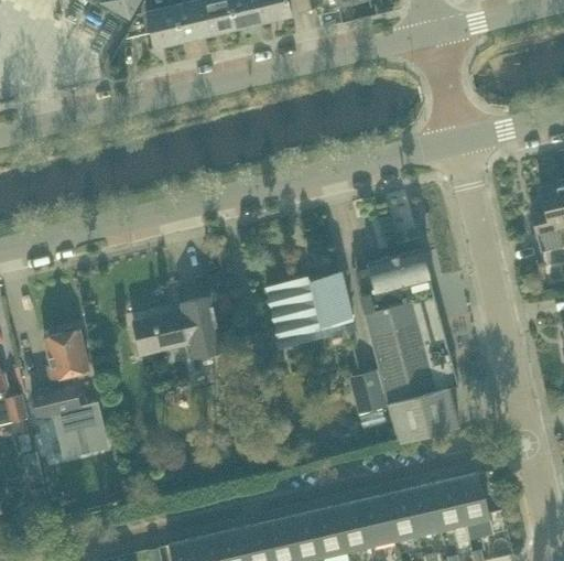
[(128,20),(140,0),(106,0),(104,4),(128,20)]
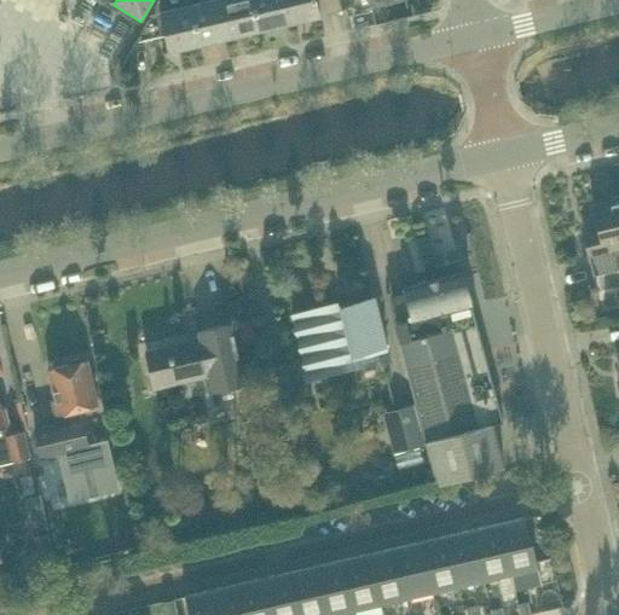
[(230,40),(259,33),(250,0),(219,0),(220,3),(230,40)]
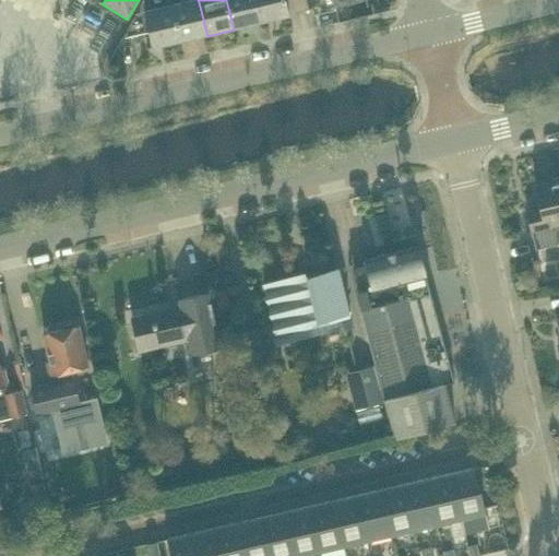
[(256,0),(226,0),(234,30),(261,23),(256,0)]
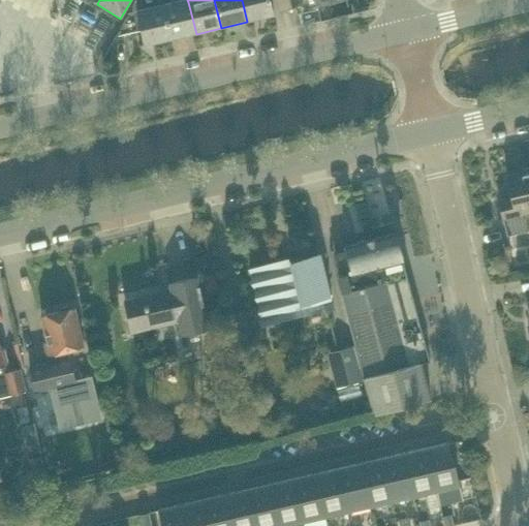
[(242,0),(247,22),(273,17),(269,0),(242,0)]
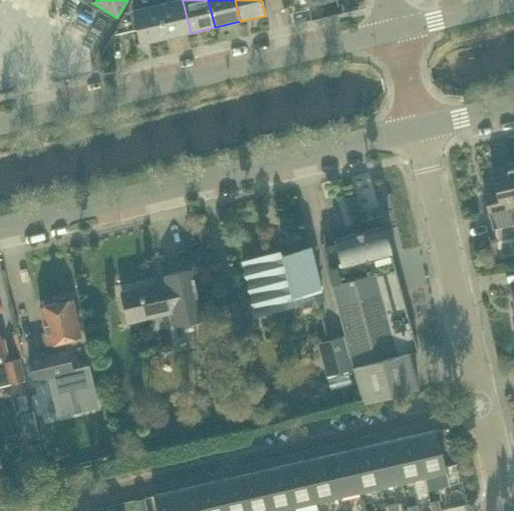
[(281,0),(307,0),(308,6),(333,0),(268,0),(271,14),(284,11),(281,0)]
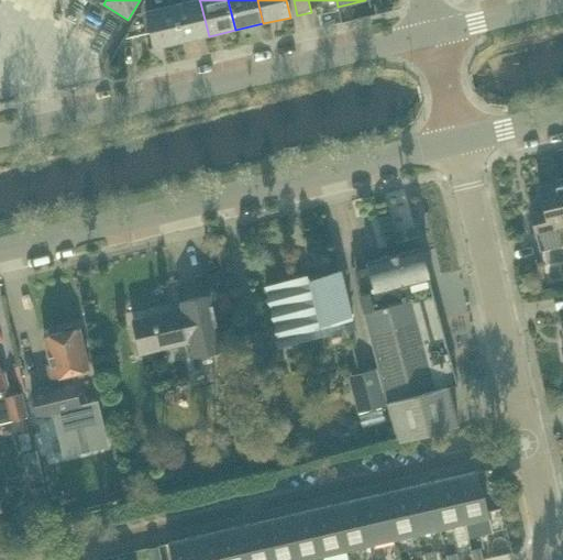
[(181,43),(209,36),(200,2),(174,8),(181,43)]
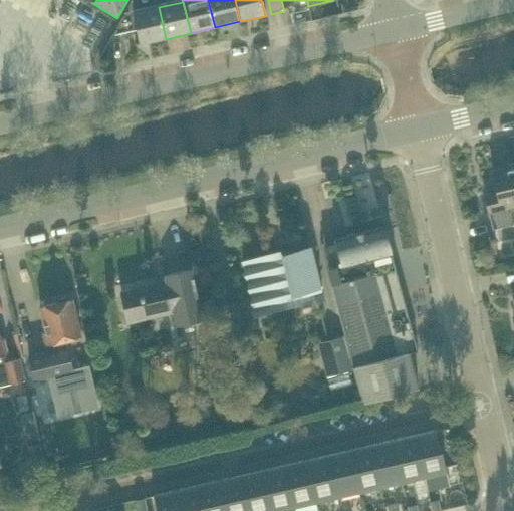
[(142,45),(166,39),(159,7),(134,13),(142,45)]
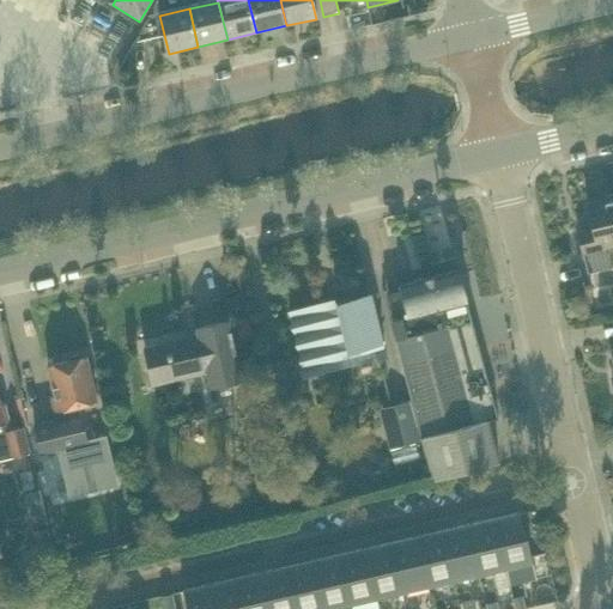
[(612,198),(601,201),(601,203),(587,206),(593,231),(580,235),(583,257),(584,257),(588,275),(612,268),(612,198)]
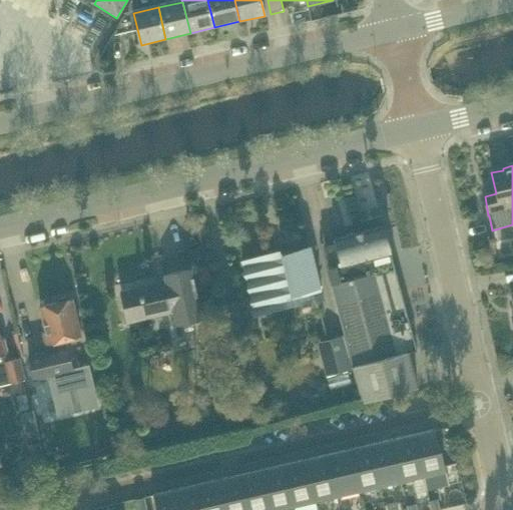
[(383,228),(335,241),(343,268),(328,273),(362,405),(418,391),(408,354),(417,352),(383,228)]
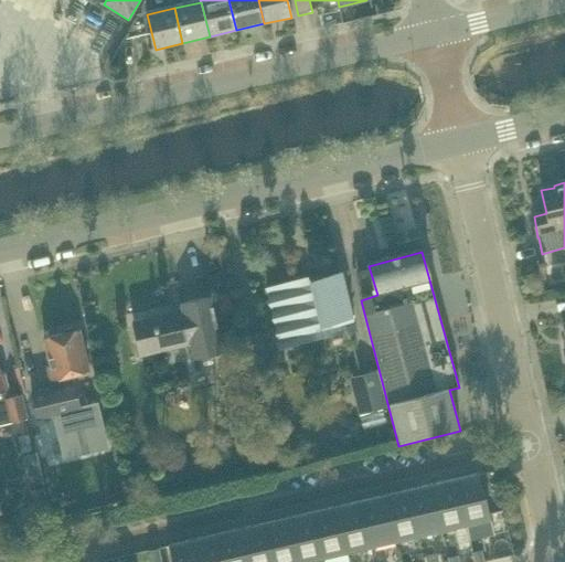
[(323,337),(353,330),(341,275),(311,282),(323,337)]
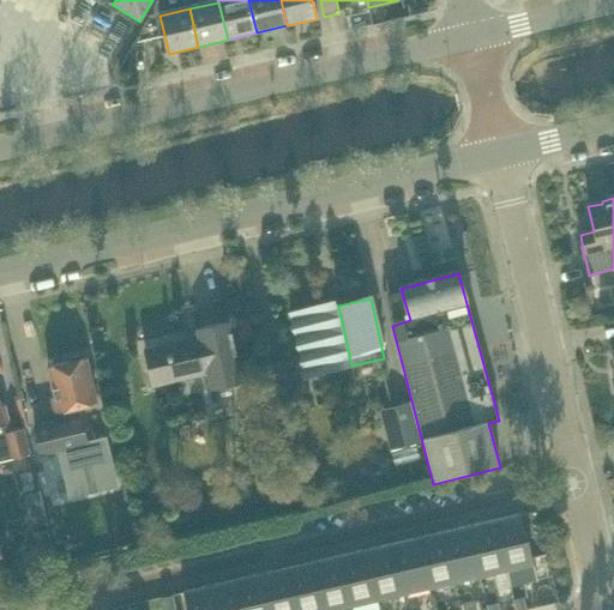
[(312,375),(351,366),(338,306),(298,315),(312,375)]
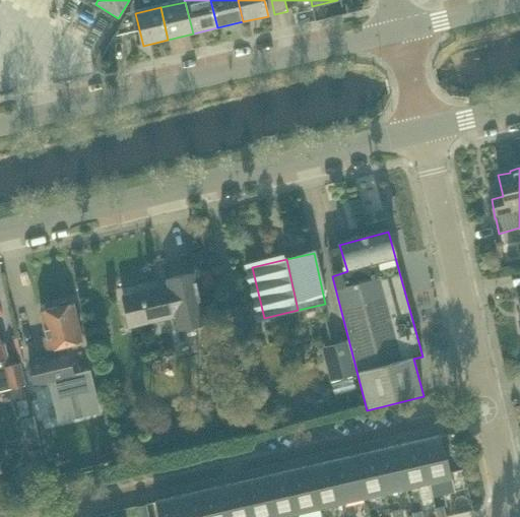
[(178,332),(205,326),(193,274),(166,280),(167,285),(122,297),(130,331),(175,319),(178,332)]
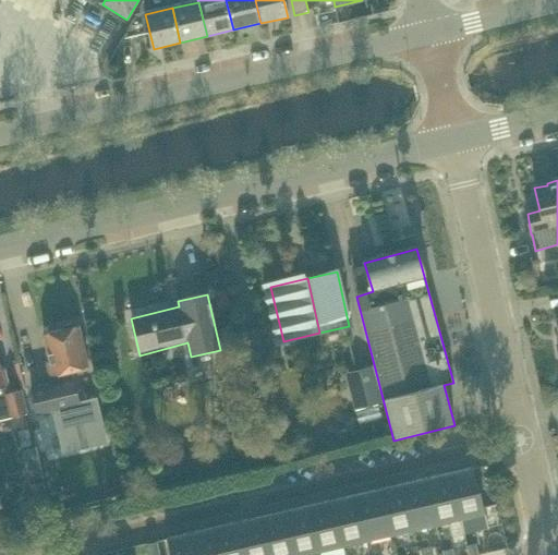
[(72,372),(88,368),(79,327),(44,336),(50,364),(47,364),(50,377),(53,376),(56,385),(32,390),(37,413),(51,410),(62,456),(109,445),(97,399),(80,402),(72,372)]
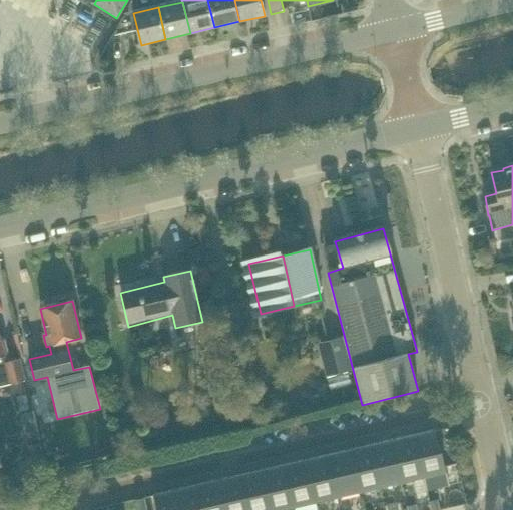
[(243,324),(227,328),(228,333),(244,330),(243,324)]
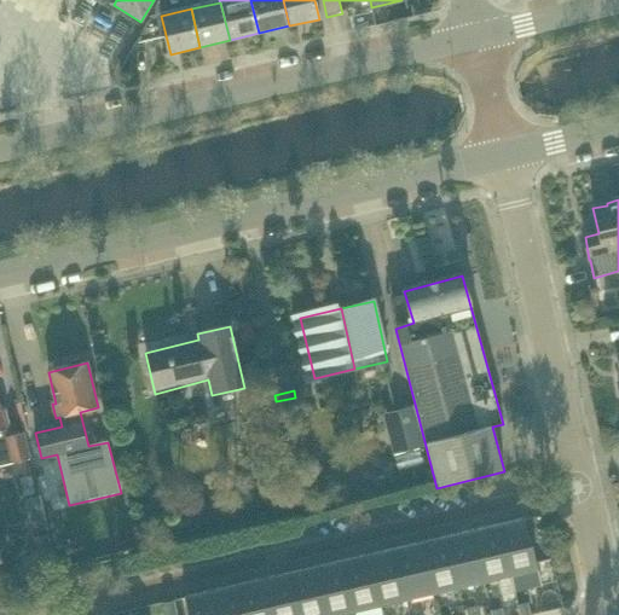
[(423,462),(421,450),(426,448),(414,406),(383,415),(388,429),(398,469),(423,462)]
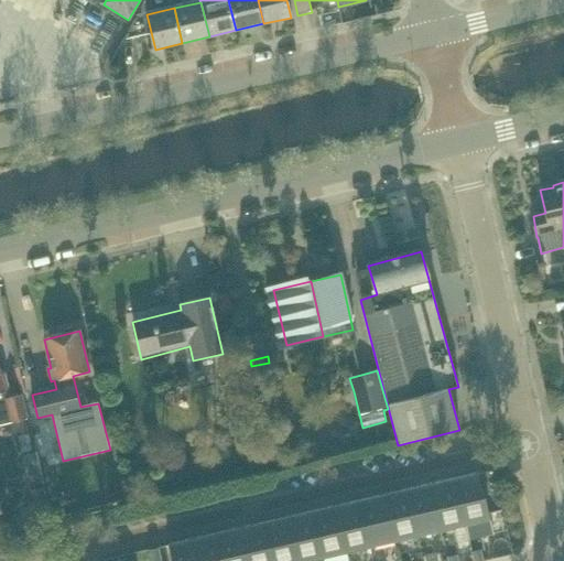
[(0,373),(0,427),(29,421),(23,396),(11,398),(9,391),(10,391),(6,374),(0,375),(0,373)]
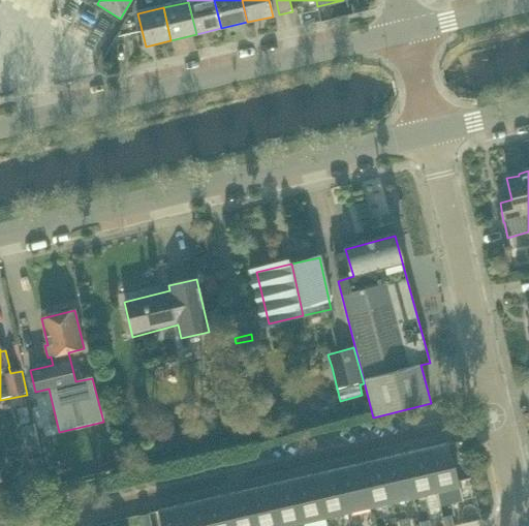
[(34,423),(44,420),(41,404),(31,406),(34,423)]
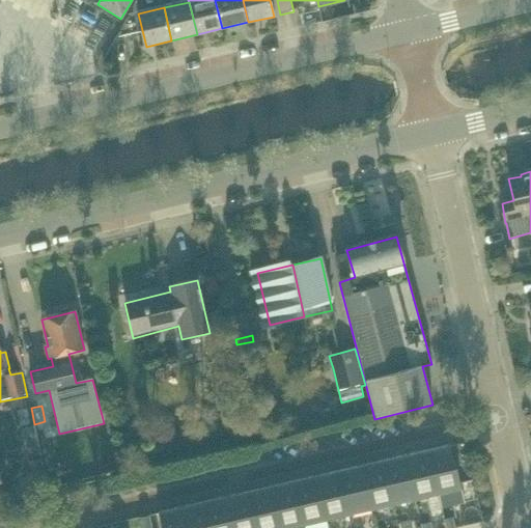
[(34,427),(21,431),(27,460),(42,455),(34,427)]
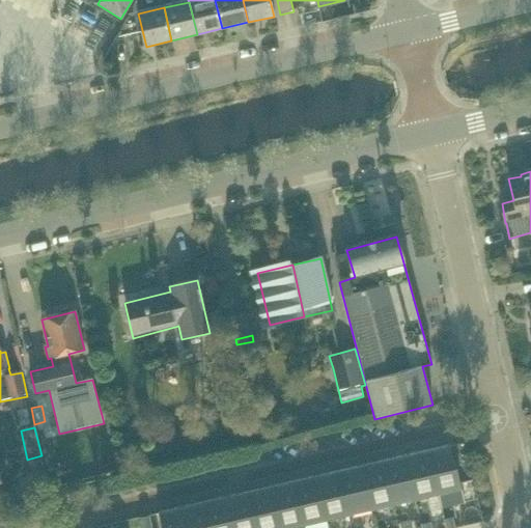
[(430,450),(427,451),(438,494),(462,489),(451,445),(430,450)]
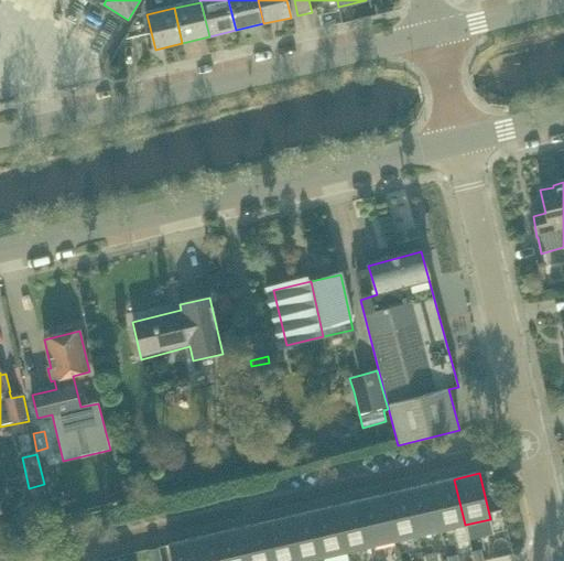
[(435,484),(431,485),(442,530),(465,525),(454,479),(435,484)]
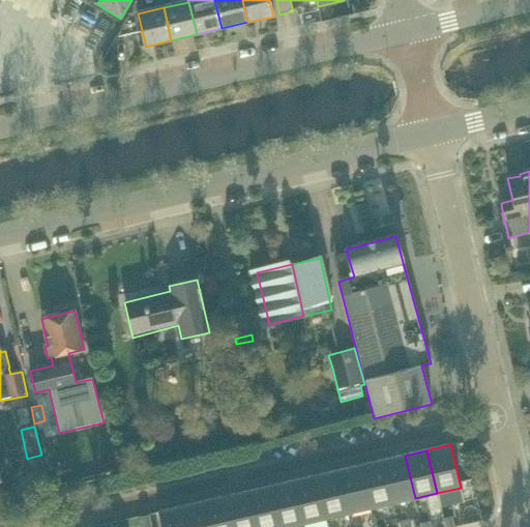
[(388,460),(383,461),(392,503),(415,498),(405,456),(388,460)]
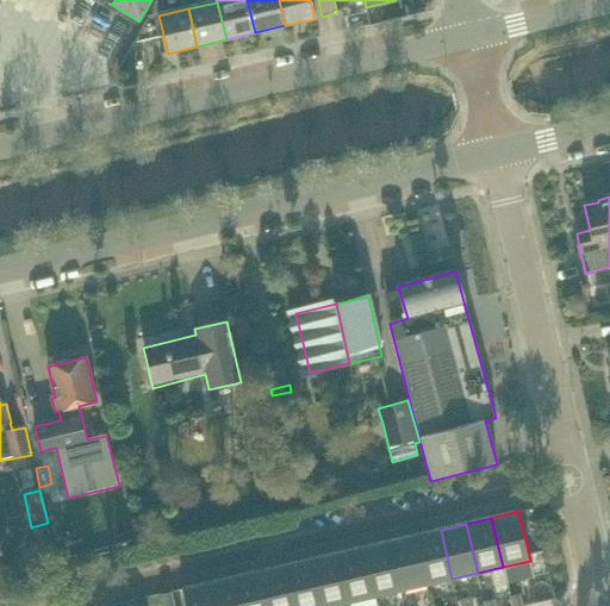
[(422,533),(415,536),(427,585),(452,579),(441,530),(422,533)]
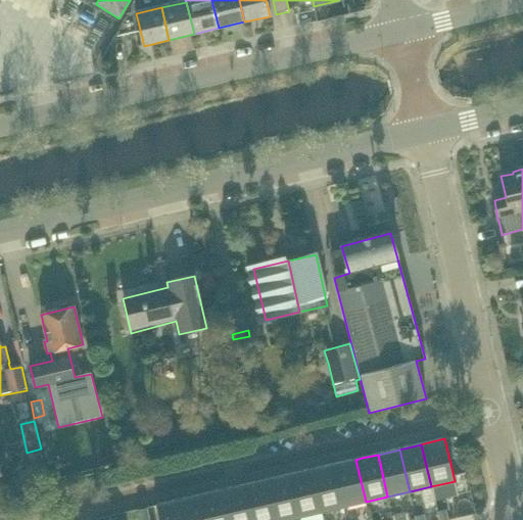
[(341,463),(333,465),(343,507),(366,502),(355,460),(341,463)]
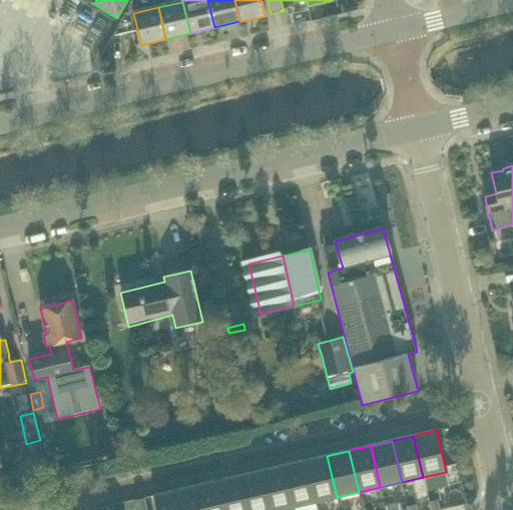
[(315,459),(306,461),(315,502),(337,497),(327,456),(315,459)]
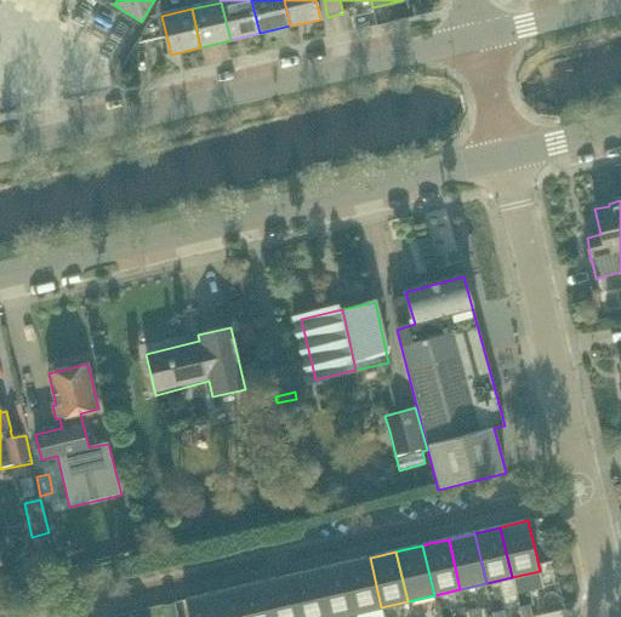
[(357,560),(343,564),(355,613),(381,607),(370,558),(357,560)]
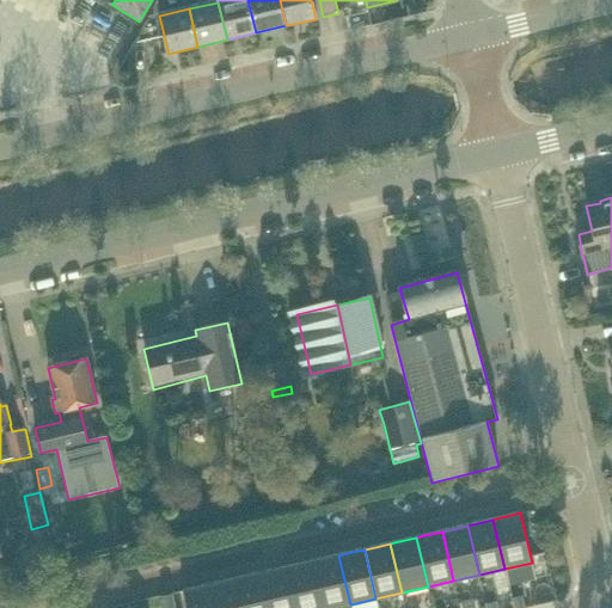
[(328,558),(312,562),(323,607),(340,607),(350,605),(338,556),(328,558)]
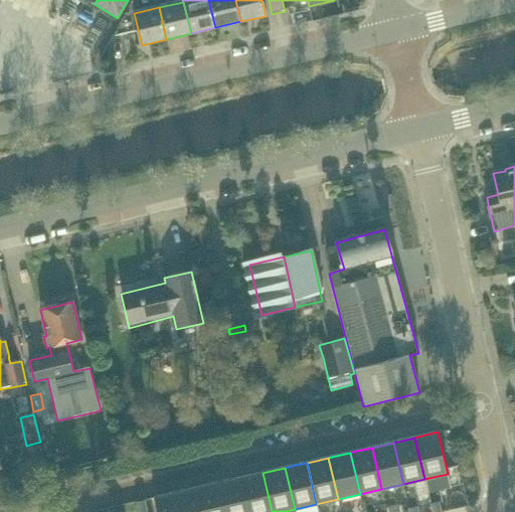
[(254,475),(241,478),(248,511),(272,511),(263,473),(254,475)]
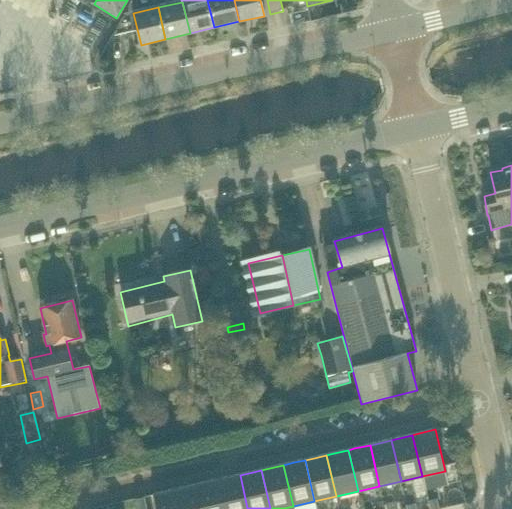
[(233,476),(218,480),(224,508),(247,508),(240,475),(233,476)]
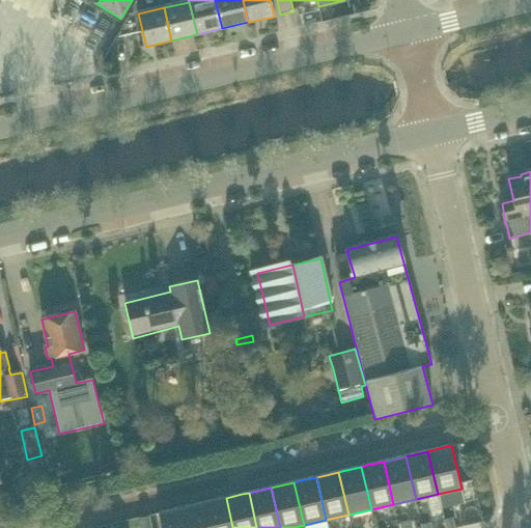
[(221,499),(203,503),(208,527),(232,527),(226,498),(221,499)]
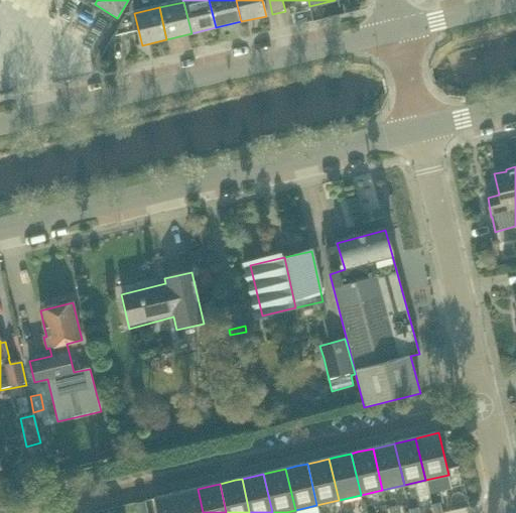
[(195,490),(176,494),(179,512),(203,512),(198,489),(195,490)]
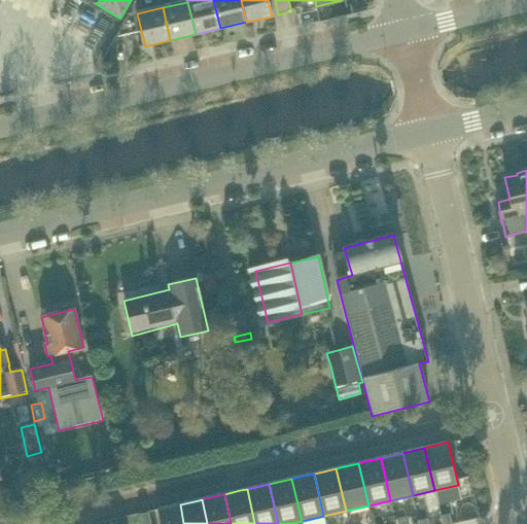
[(183,523),(180,504),(157,510),(160,523),(183,523)]
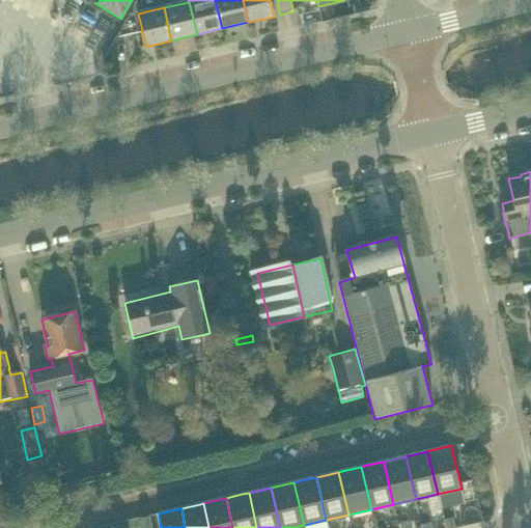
[(149,516),(140,518),(142,527),(147,527),(151,526),(149,516)]
